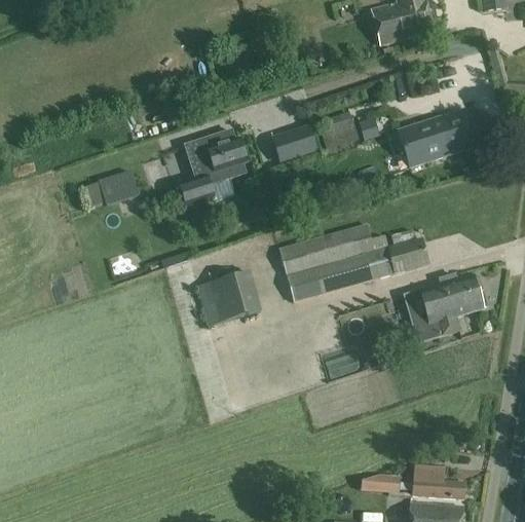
[(395,0),(396,2),(370,8),(379,43),(433,30),(424,0),(395,0)]
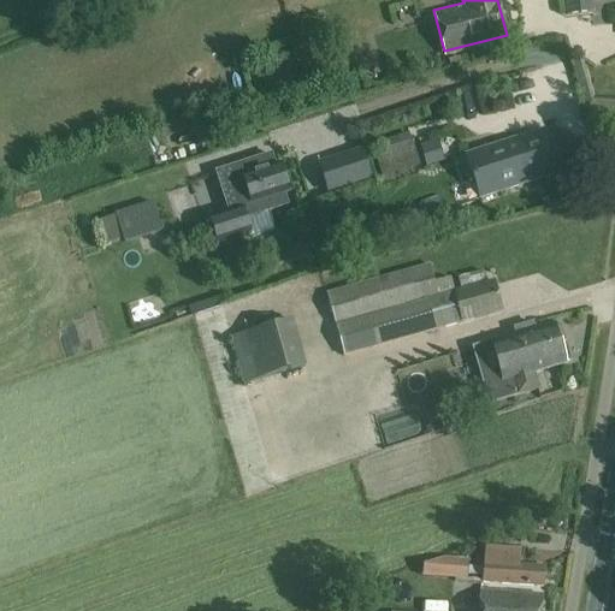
[(565,0),(567,18),(591,16),(589,0),(565,0)]
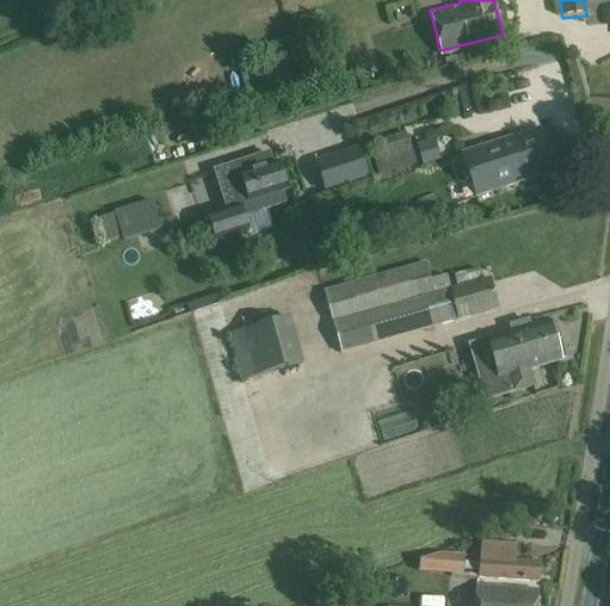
[(461,150),(462,155),(456,160),(460,174),(468,173),(475,193),(555,167),(541,124),(461,150)]
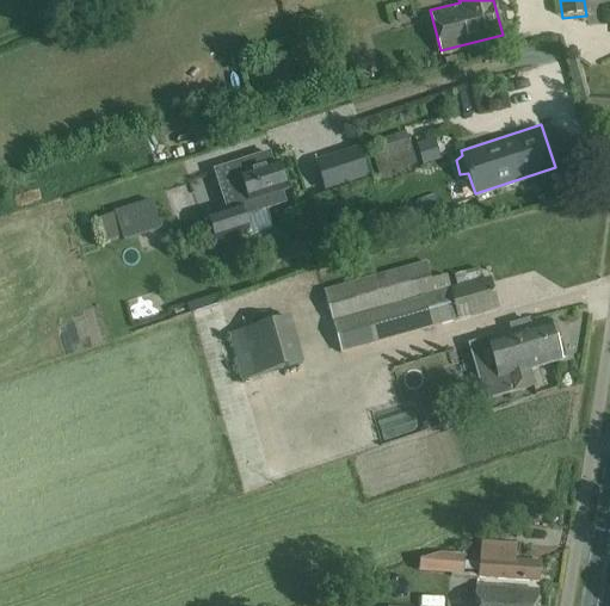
[(379,171),(416,160),(406,129),(394,133),(396,141),(388,143),(386,135),(374,140),(376,147),(371,148),(379,171)]
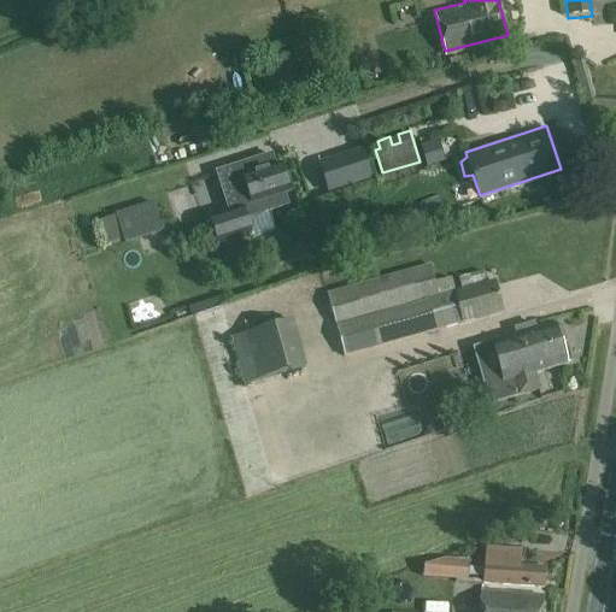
[(439,137),(422,142),(428,162),(445,157),(439,137)]
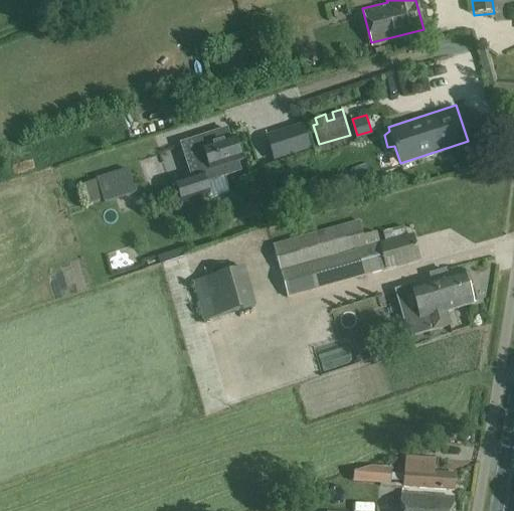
[(268,135),(275,158),(309,146),(302,124),(268,135)]
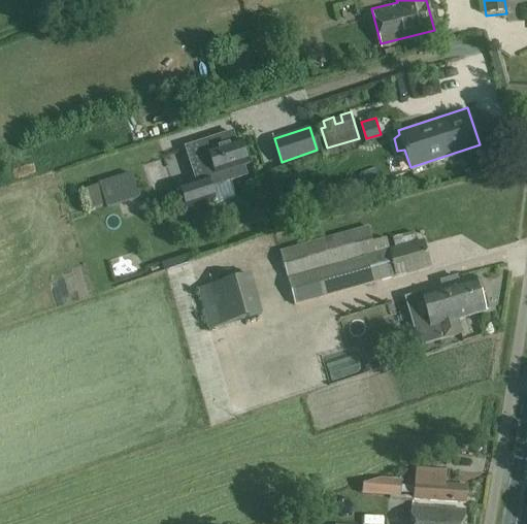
[(246,162),(239,138),(235,140),(232,130),(195,142),(206,177),(209,186),(210,185),(246,173),(243,163),(246,162)]
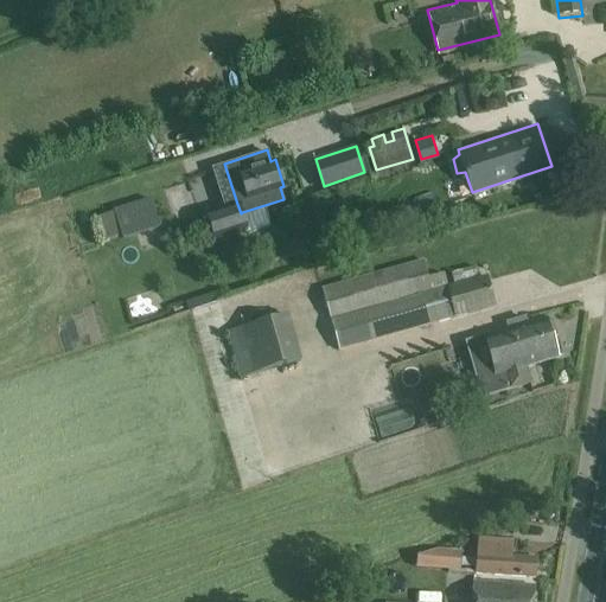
[(161,224),(151,194),(114,207),(123,236),(161,224)]
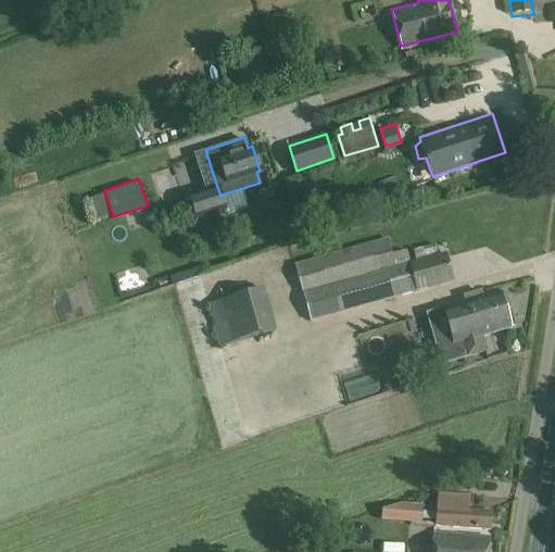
[(221,196),(217,187),(190,196),(197,216),(226,208),(222,195),(221,196)]
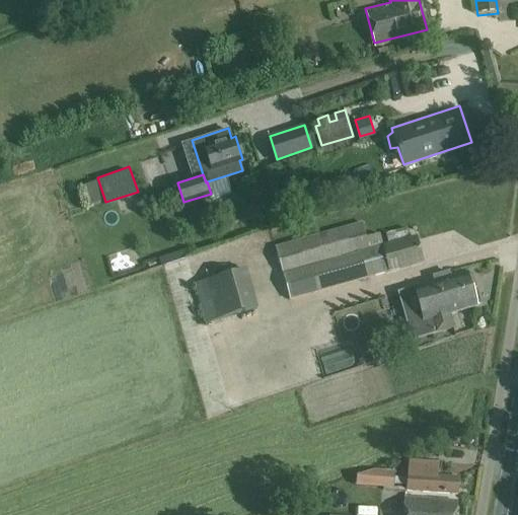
[(424,260),(417,232),(369,245),(362,220),(275,244),(290,296),(424,260)]
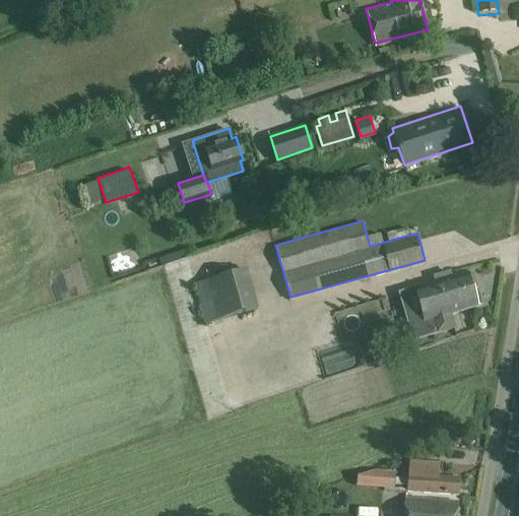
[(180,261),(124,277),(138,328),(148,325),(138,338),(144,358),(159,369),(147,372),(150,382),(202,368),(197,350),(205,348),(216,332),(230,329),(243,338),(257,334),(254,322),(259,315),(247,272),(240,266),(181,283),(202,300),(194,310),(205,319),(194,322),(186,291),(151,301),(145,280),(155,277),(160,294),(166,286),(165,281),(180,261)]
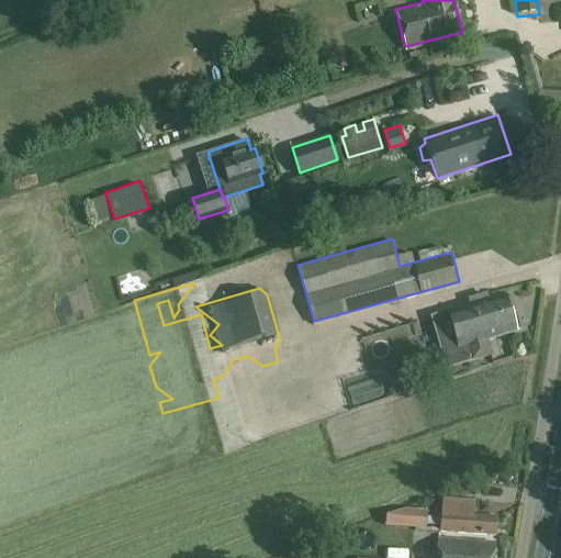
[(519,325),(516,314),(512,313),(509,308),(512,305),(509,296),(511,294),(511,293),(506,294),(505,292),(489,298),(486,291),(469,297),(471,303),(433,314),(447,364),(470,357),(470,358),(491,352),(486,337),(516,328),(516,326),(519,325)]
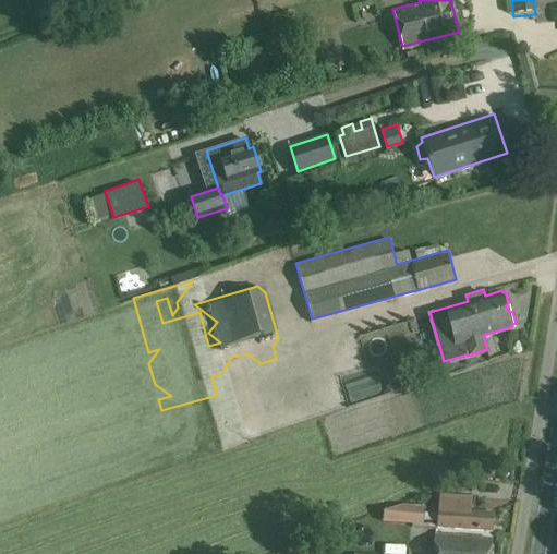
[(384,339),(378,318),(359,324),(364,345),(384,339)]
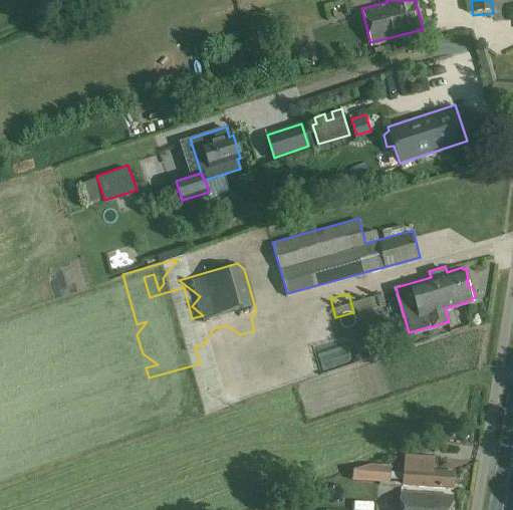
[(453,486),(455,470),(433,469),(434,456),(405,454),(403,483),(453,486)]
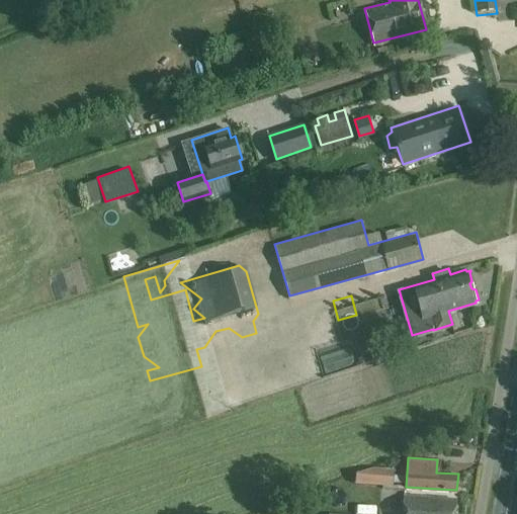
[(357,473),(356,482),(382,484),(383,467),(375,466),(357,473)]
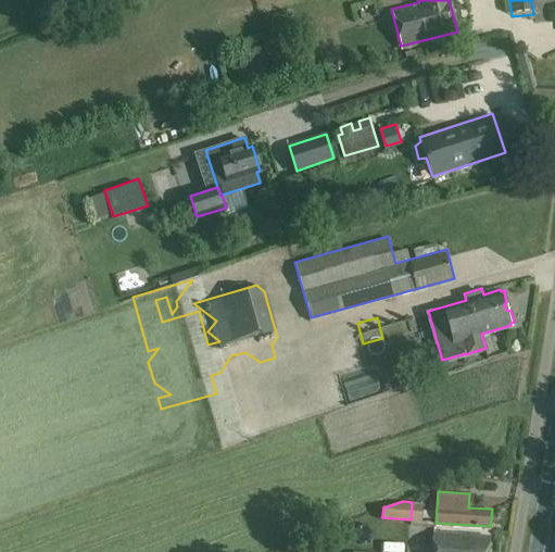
[(488,551),(489,535),(433,530),(431,551),(488,551)]
